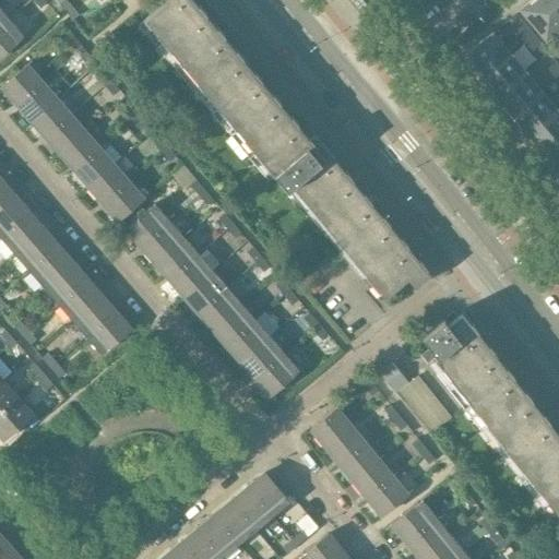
[(66,0),(64,0),(60,4),(72,20),(79,14),(66,0)]
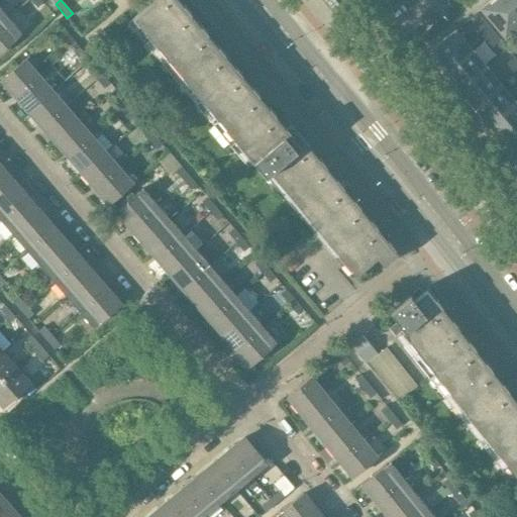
[(309,146),(289,121),(284,126),(275,116),(276,115),(269,107),(268,107),(259,96),(260,95),(252,86),(251,87),(241,75),(242,74),(235,66),(234,67),(224,55),(225,54),(218,45),(217,45),(207,34),(208,33),(201,25),(200,25),(190,13),(191,13),(184,4),(183,5),(178,0),(153,0),(127,22),(247,168),(254,162),(266,176),(268,174),(337,256),(353,277),(377,257),(384,266),(398,254),(394,249),(395,248),(388,240),(387,241),(377,229),(378,228),(371,220),(370,220),(359,209),(360,208),(353,199),(352,200),(342,188),(343,187),(336,179),(335,180),(325,168),(326,167),(319,159),(318,160),(309,147),(309,146)]
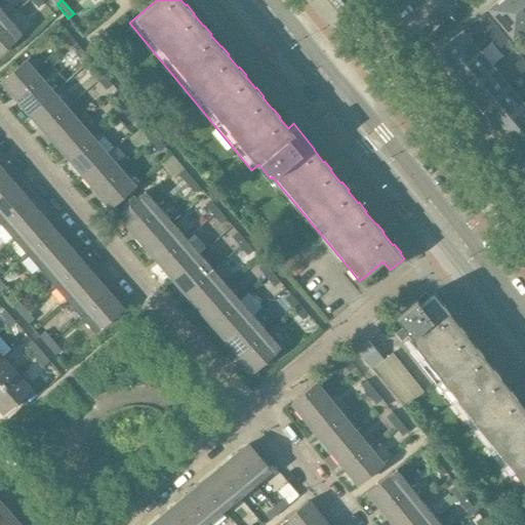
[(524,26),(524,14),(512,0),(498,0),(488,9),(512,37),(524,26)]
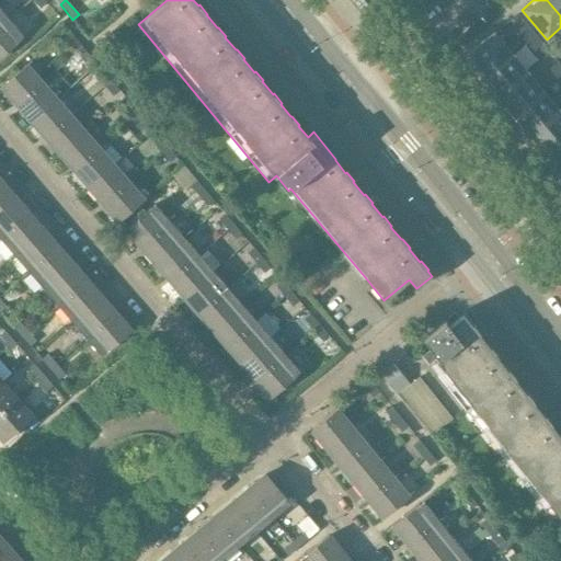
[(560,0),(547,0),(560,15),(560,0)]
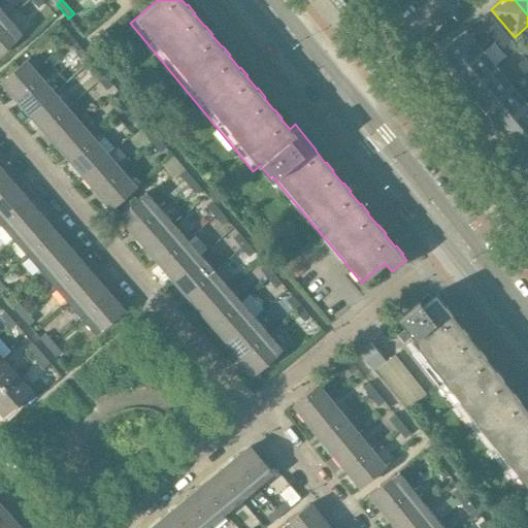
[(7,18),(0,24),(0,53),(18,37),(22,34),(7,18)]
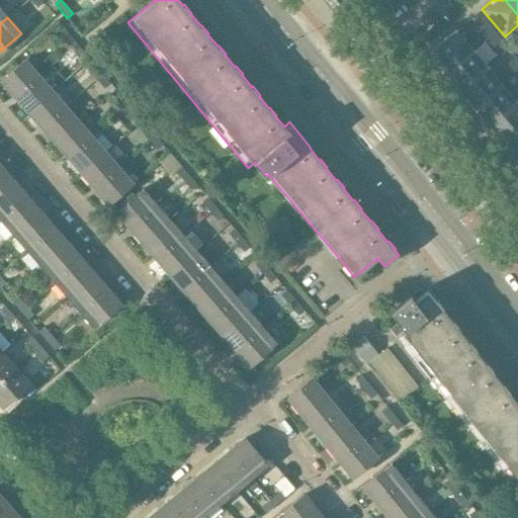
[(493,31),(485,22),(478,28),(486,38),(493,31)]
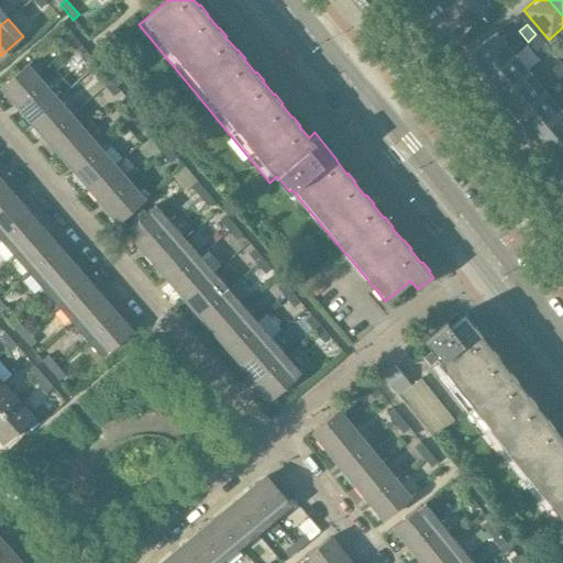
[(512,54),(495,34),(465,59),(482,79),(512,54)]
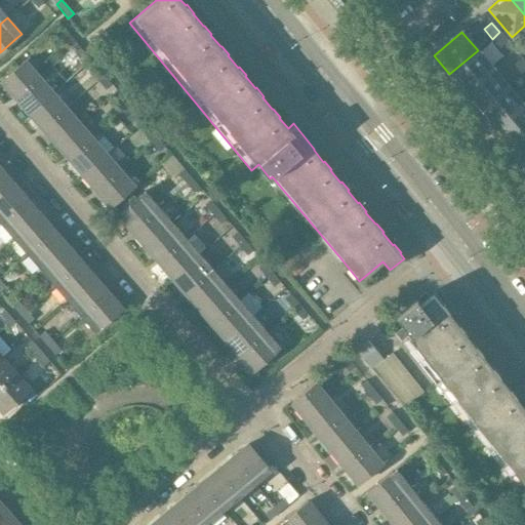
[(508,41),(499,32),(492,39),(499,48),(508,41)]
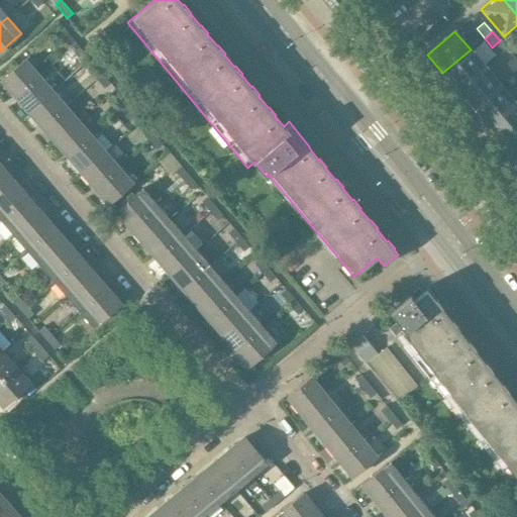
[(63,39),(70,48),(76,43),(68,34),(63,39)]
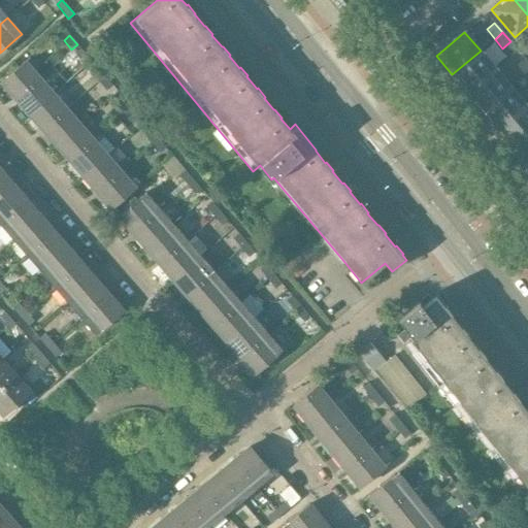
[(86,54),(77,44),(71,50),(79,59),(86,54)]
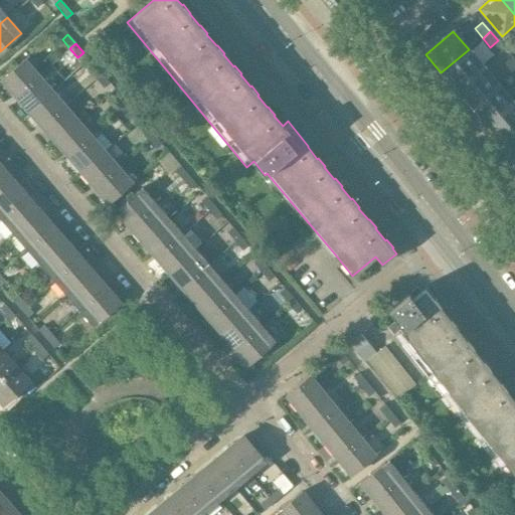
[(456,91),(483,67),(469,49),(441,72),(456,91)]
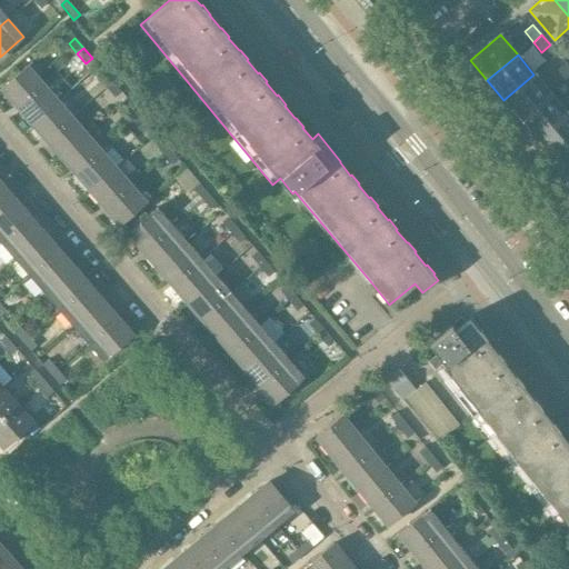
[(568,77),(568,67),(566,63),(557,70),(566,80),(568,77)]
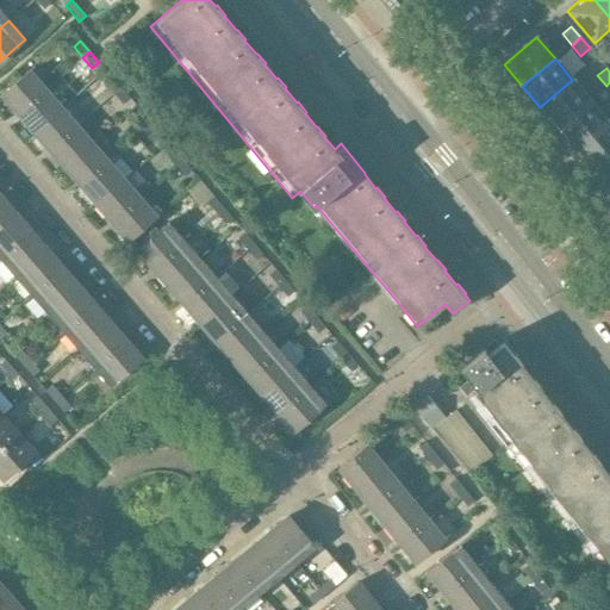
[(1,94),(18,113),(45,89),(29,70),(1,94)]
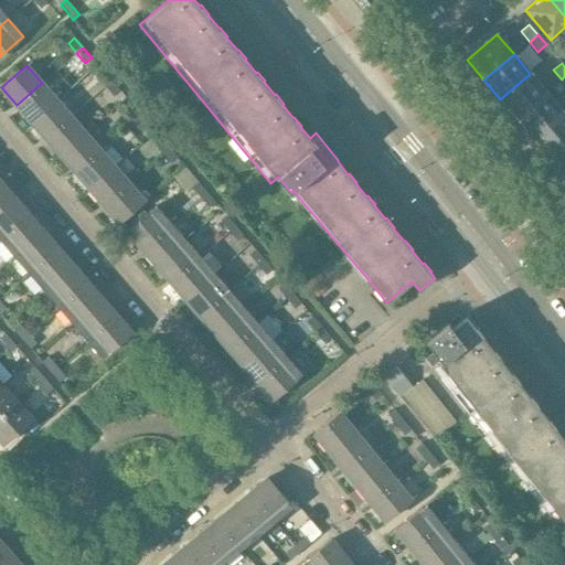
[(97,76),(106,86),(112,82),(103,71),(97,76)]
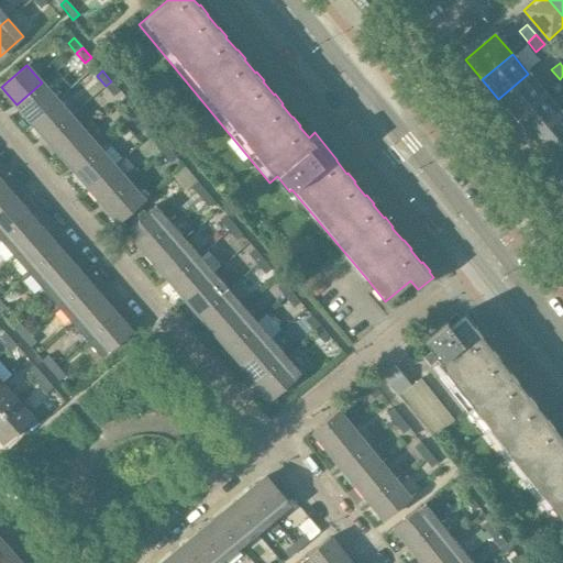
[(514,118),(544,92),(528,74),(498,99),(514,118)]
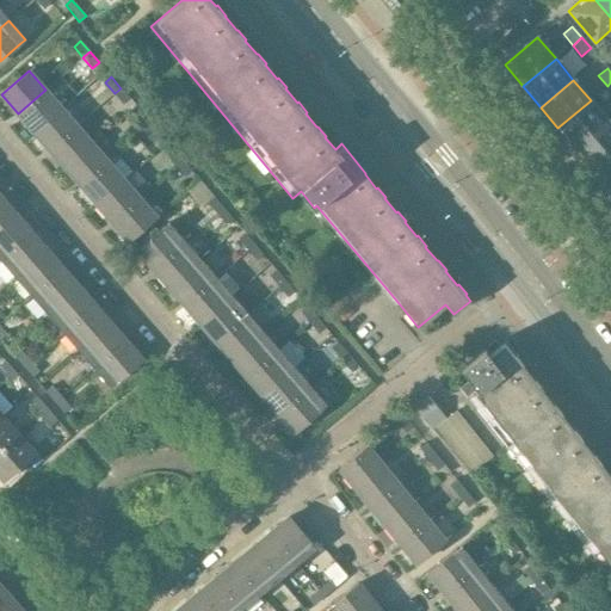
[(130,98),(121,88),(115,93),(123,104),(130,98)]
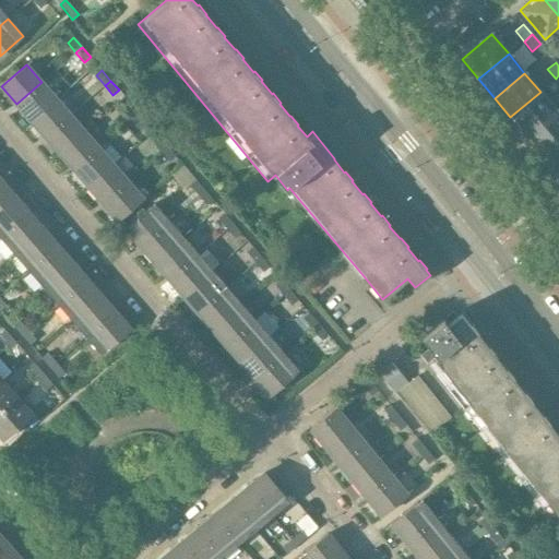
[(42,82),(16,104),(31,120),(56,98),(42,82)]
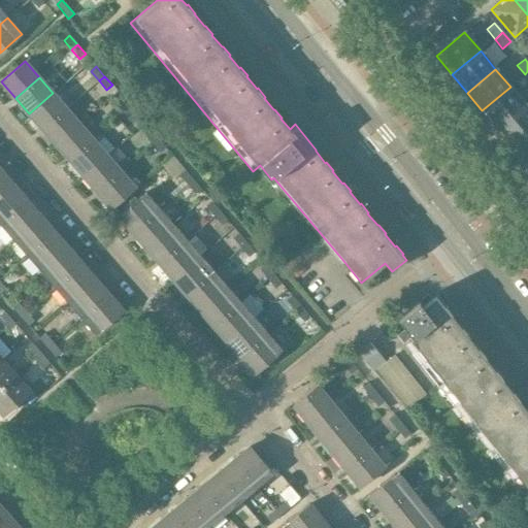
[(497,129),(526,104),(510,87),(482,110),(497,129)]
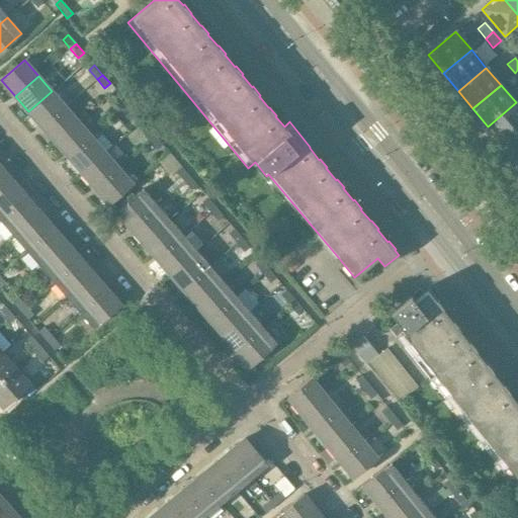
[(52,91),(28,111),(41,126),(65,107),(52,91)]
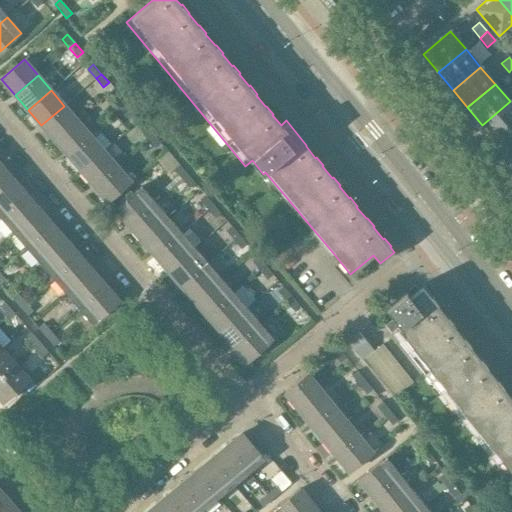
[(114,100),(122,109),(127,104),(119,95),(114,100)]
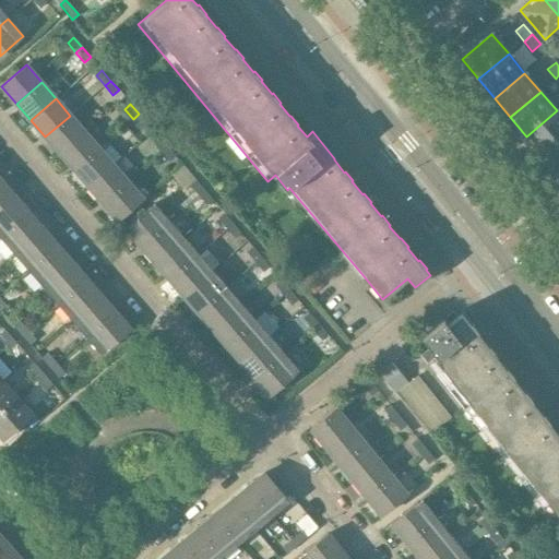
[(543,155),(558,141),(558,114),(557,110),(526,137),(543,155)]
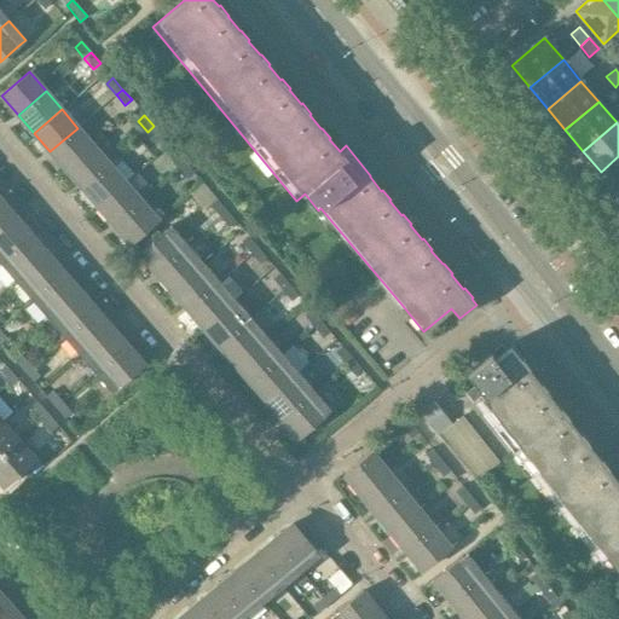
[(163,137),(154,126),(148,132),(156,143),(163,137)]
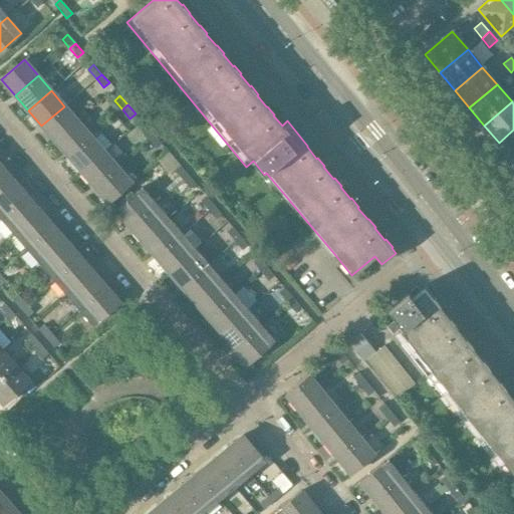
[(64,106),(41,125),(55,142),(78,121),(64,106)]
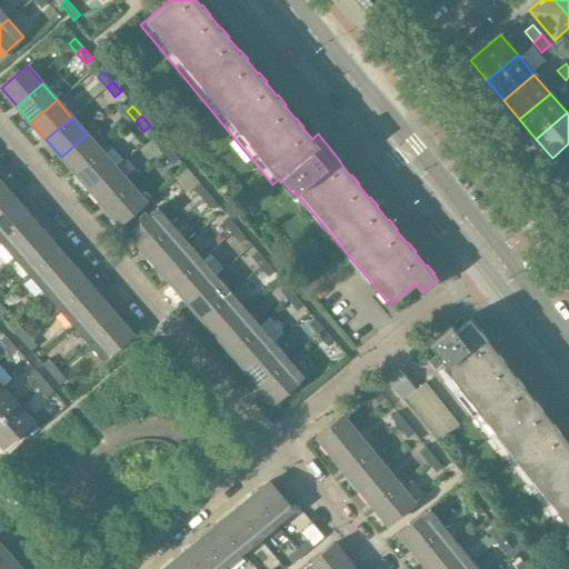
[(87,135),(61,157),(76,173),(101,151),(87,135)]
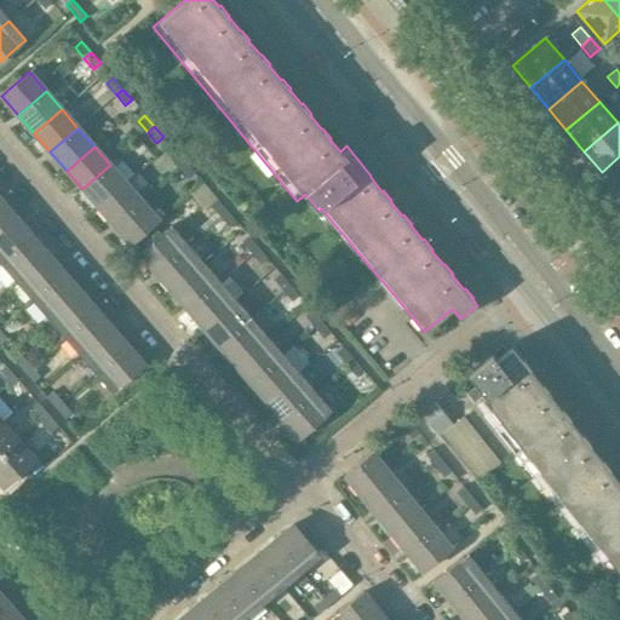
[(170,158),(179,168),(185,162),(176,151),(170,158)]
